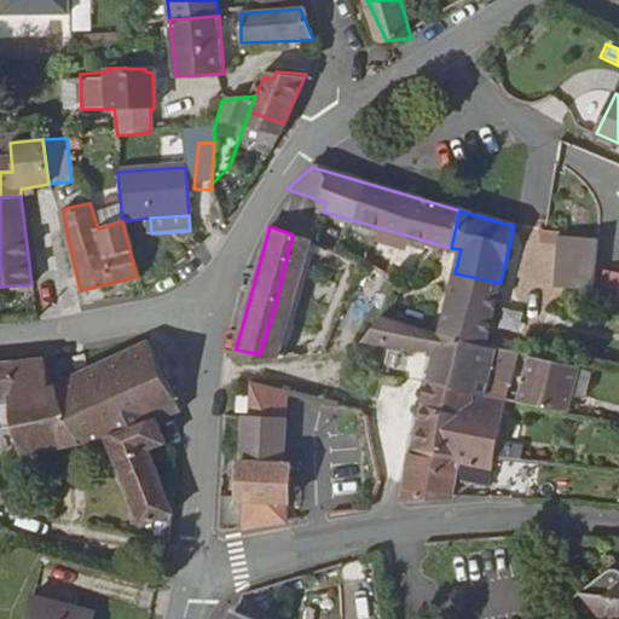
[(600,260),(602,241),(565,239),(562,290),(599,291),(600,267),(600,260)]
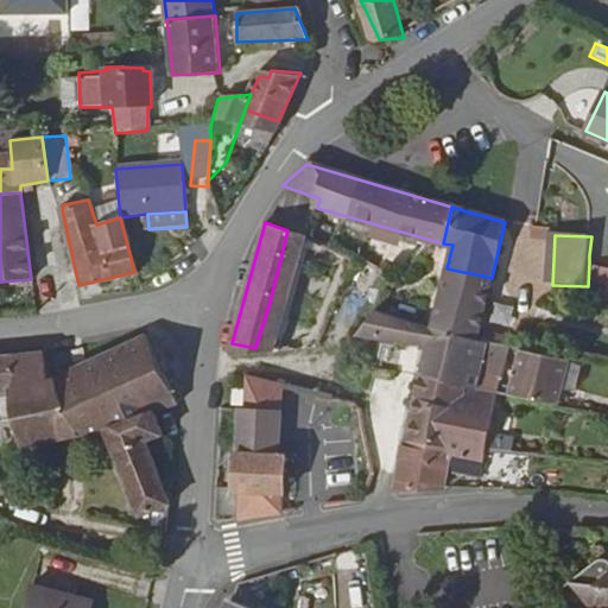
[(346,296),(361,303),(378,270),(361,261),(346,296)]
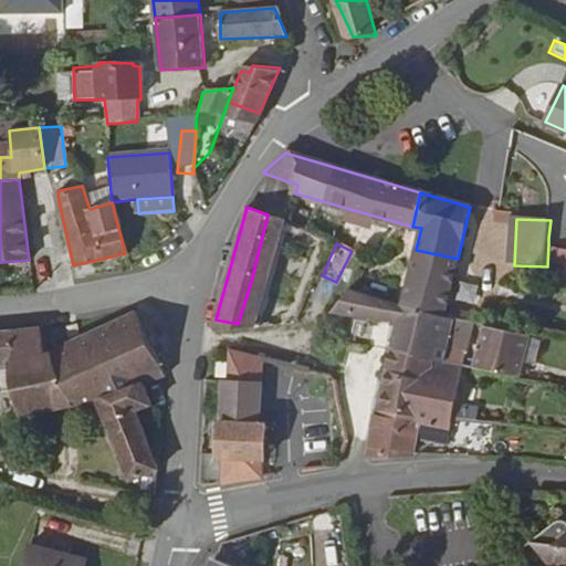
[(446,307),(458,259),(416,250),(404,299),(446,307)]
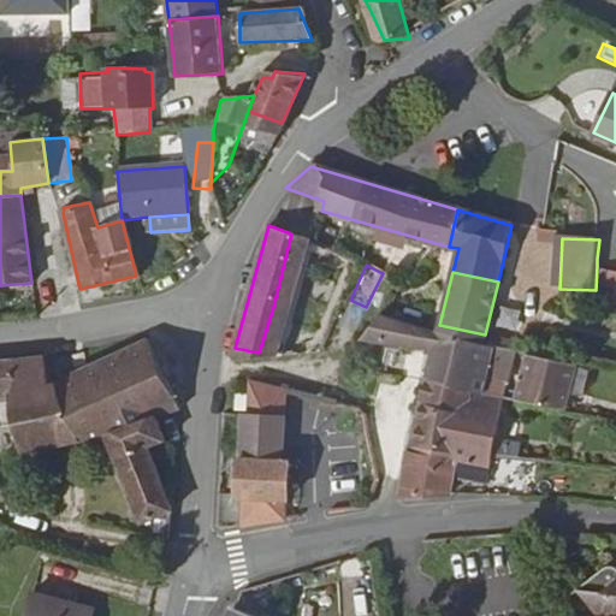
[(599,304),(615,306),(615,273),(604,272),(599,304)]
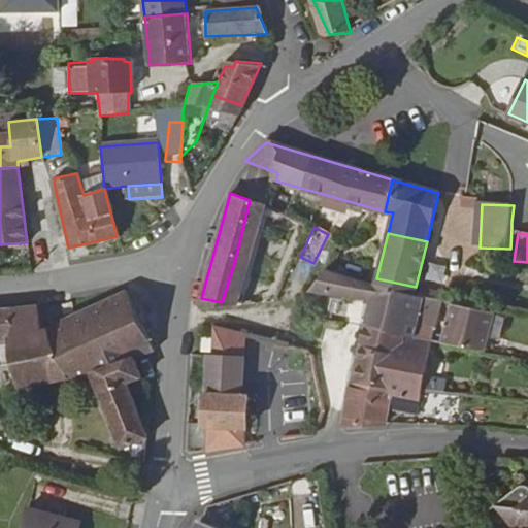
[(413,297),(416,287),(376,278),(329,273),(327,291),(370,300),(364,326),(404,334),(407,323),(417,325),(423,299),(413,297)]
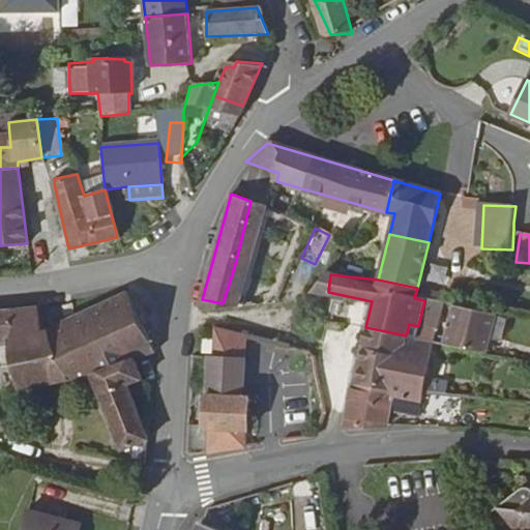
[(125,292),(61,322),(75,351),(88,380),(92,378),(93,374),(130,359),(134,362),(152,353),(125,292)]
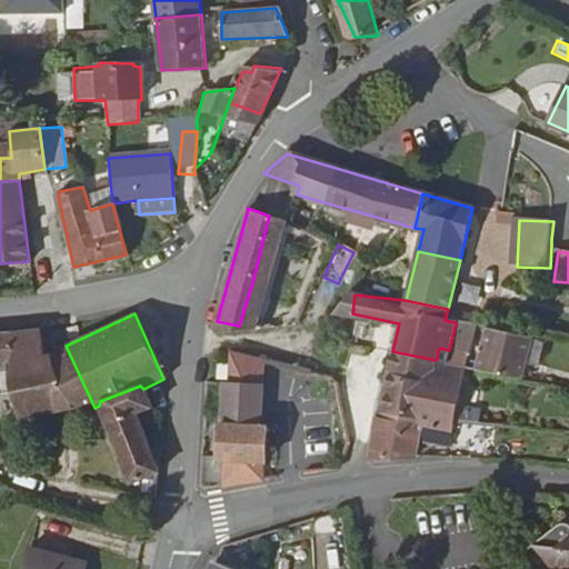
[(477,369),(526,379),(533,336),(487,327),(477,369)]
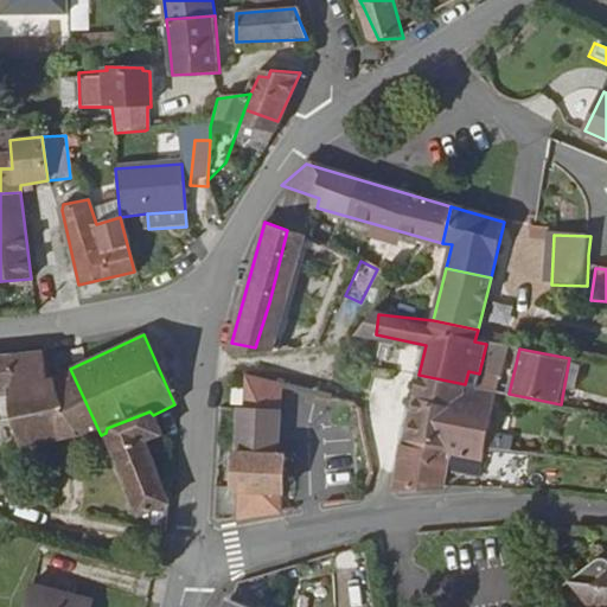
[(21,387),(51,379),(40,353),(0,357),(0,394),(16,393),(21,387)]
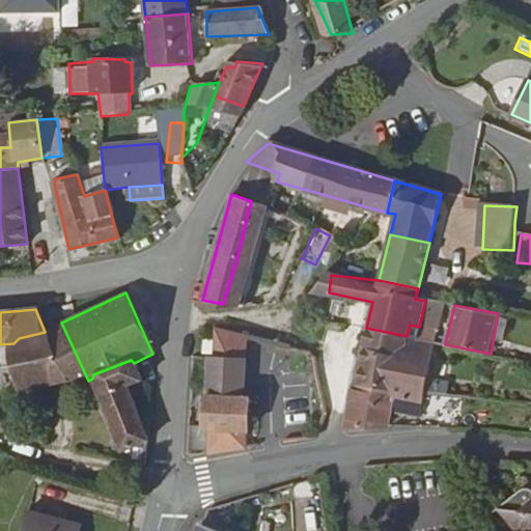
[(75,352),(61,323),(45,332),(58,361),(75,352)]
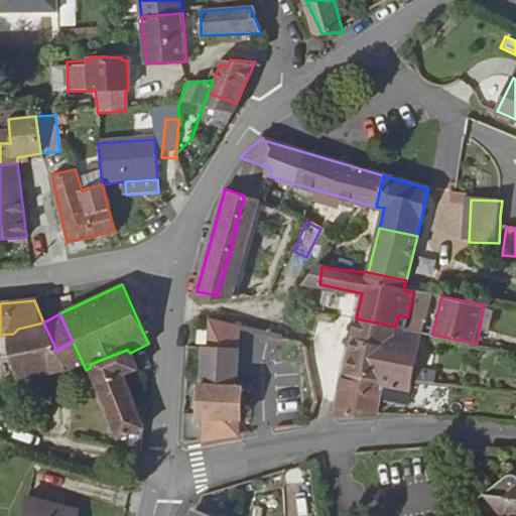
[(412,387),(413,381),(425,334),(404,330),(395,327),(356,318),(345,372),(412,387)]
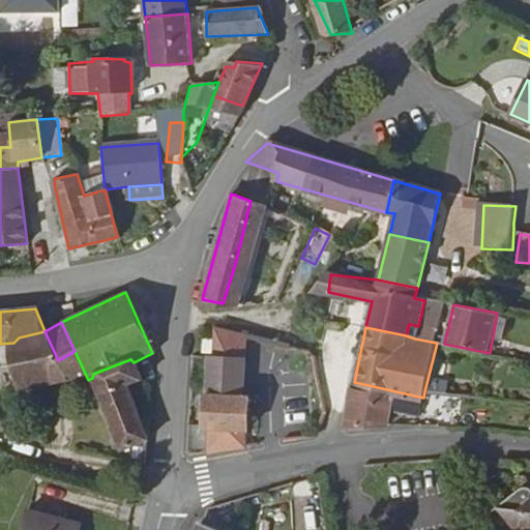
[(201,453),(235,447),(238,400),(232,400),(236,334),(218,330),(208,331),(206,337),(197,337),(195,346),(193,353),(206,354),(206,357),(199,357),(196,427),(202,427),(201,453)]
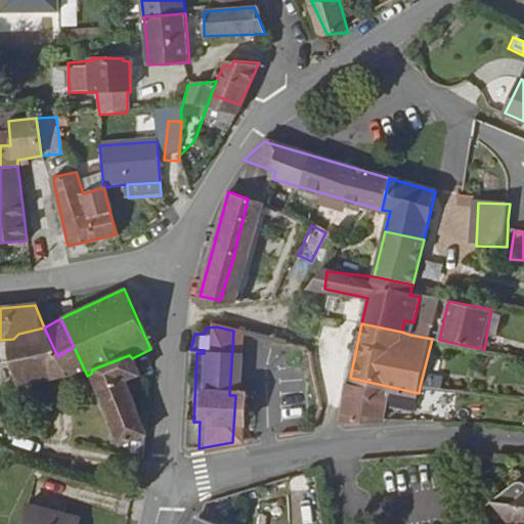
[(57,356),(44,328),(18,334),(13,339),(37,388),(42,386),(46,384),(38,364),(57,356)]
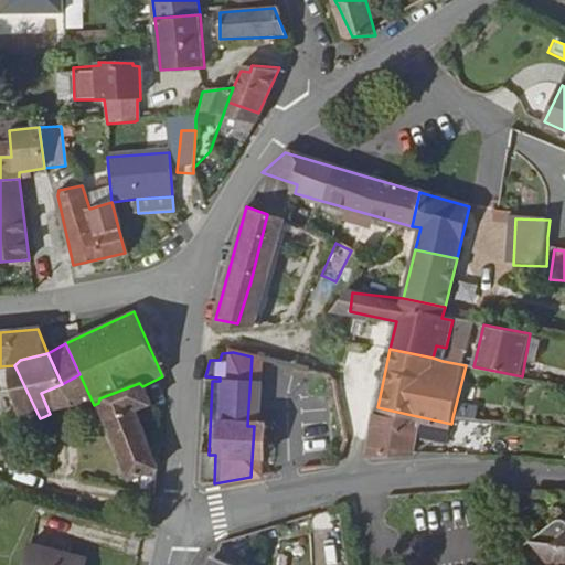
[(94,405),(80,374),(62,384),(70,404),(75,414),(94,405)]
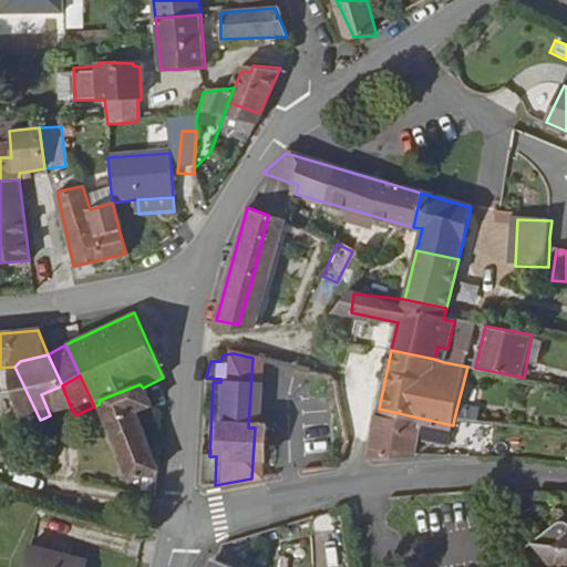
[(151,403),(143,388),(140,384),(100,400),(99,404),(125,481),(156,467),(134,412),(151,403)]
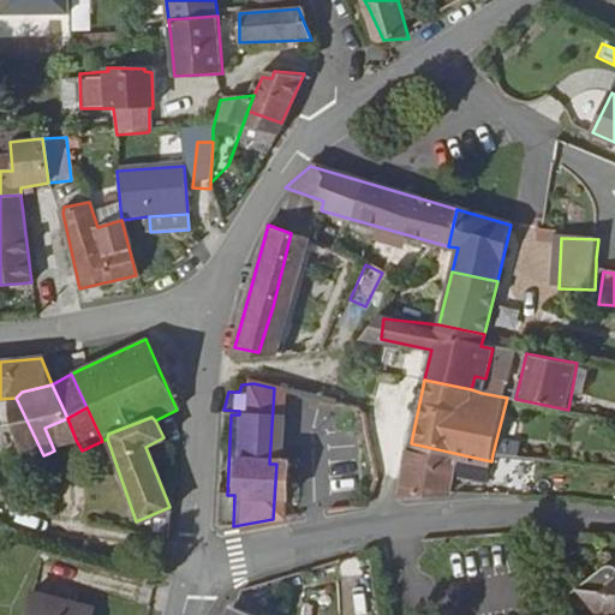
[(76,440),(67,418),(45,428),(54,451),(76,440)]
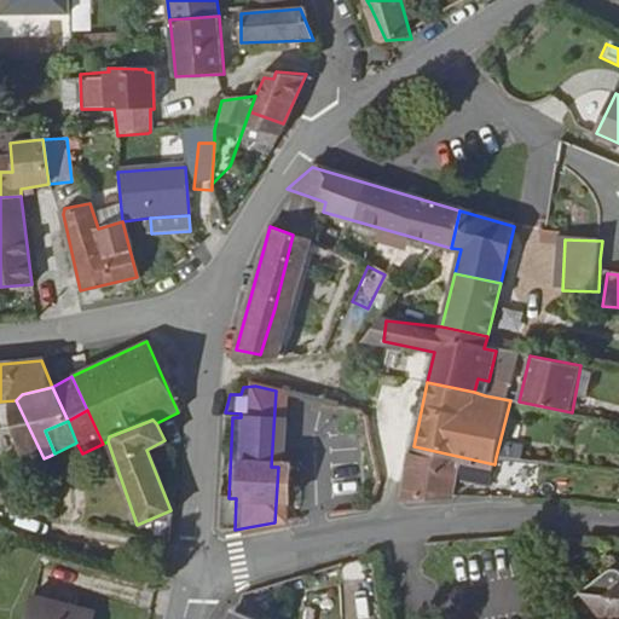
[(399,503),(451,497),(455,482),(489,487),(495,464),(414,446),(403,486),(399,503)]
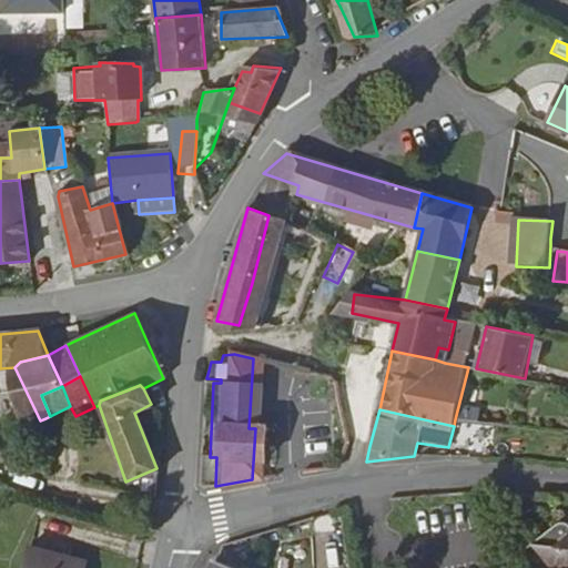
[(567,567),(567,525),(537,520),(533,555),(546,556),(545,566),(558,567),(567,567)]
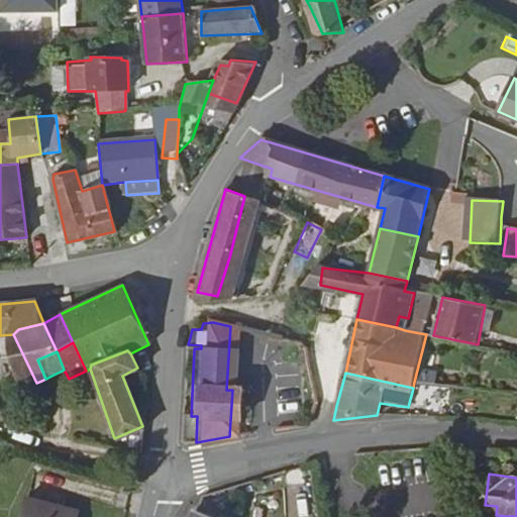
[(302,516),(309,500),(276,486),(265,516),(302,516)]
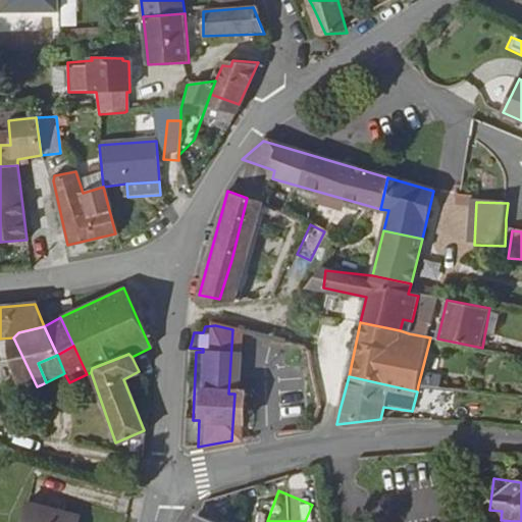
[(76,521),(79,518),(23,503),(18,521),(76,521)]
